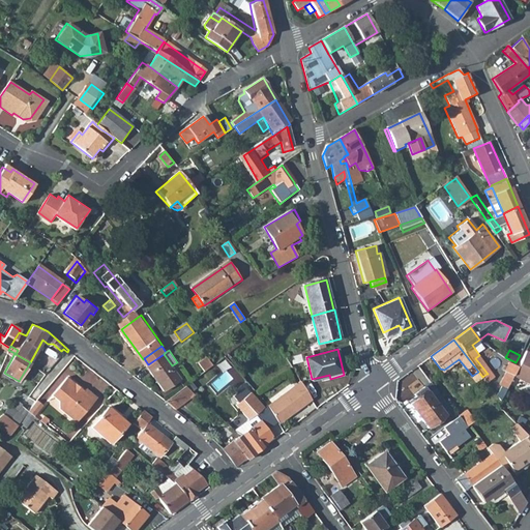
[(513,375),(529,383),(529,353),(526,351),(518,366),(518,367),(513,375)]
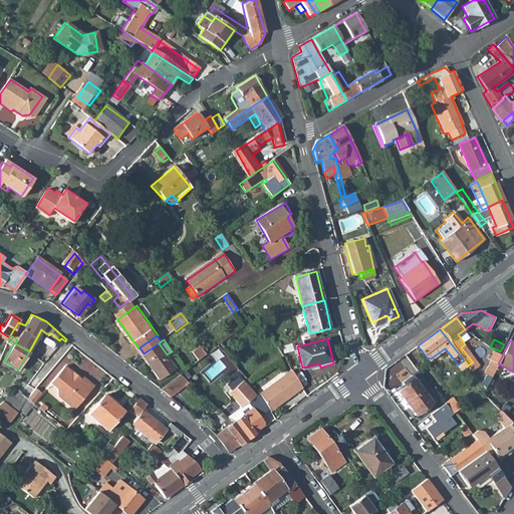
[(144,353),(142,354),(160,379),(177,368),(167,354),(159,343),(144,353)]
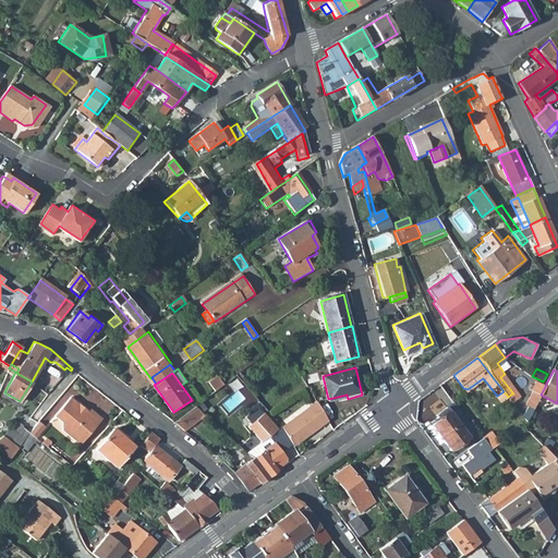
[(207,381),(214,390),(222,384),(216,375),(207,381)]
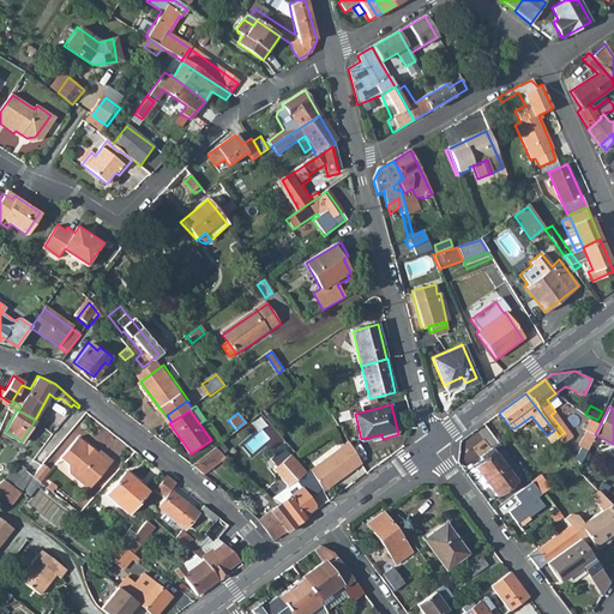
[(595,423),(589,420),(587,425),(584,423),(581,429),(585,432),(578,446),(587,451),(595,434),(600,426),(595,423)]
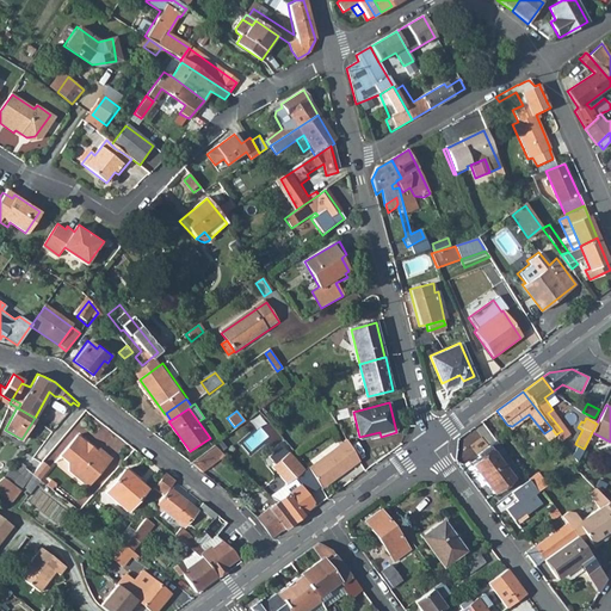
[(556,434),(551,429),(544,433),(548,439),(556,434)]
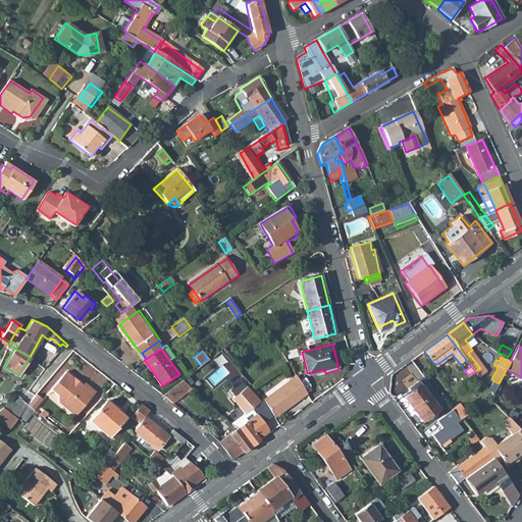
[(479,368),(475,371),(480,377),(484,374),(479,368)]
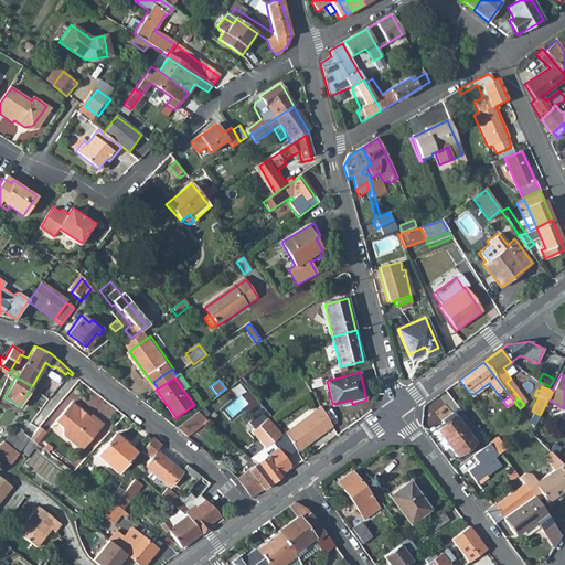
[(91,413),(88,416),(72,403),(55,422),(61,426),(62,435),(81,449),(103,423),(91,413)]
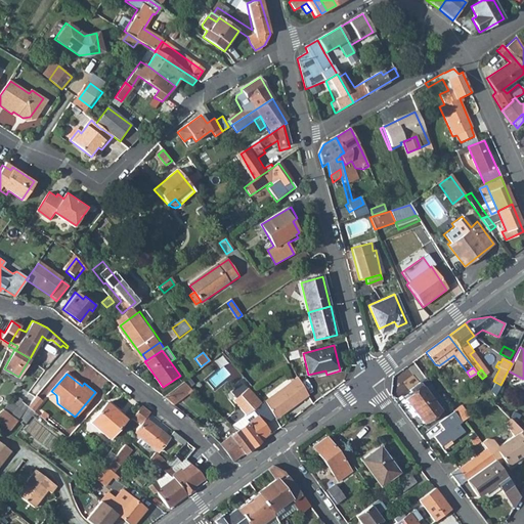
[(297,377),(264,400),(267,405),(274,415),(285,406),(287,408),(307,393),(297,377)]
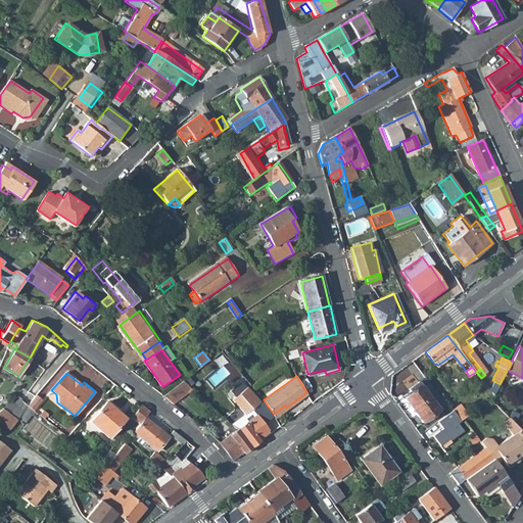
[(405,398),(422,422),(445,406),(425,378),(419,382),(422,386),(412,393),(405,398)]
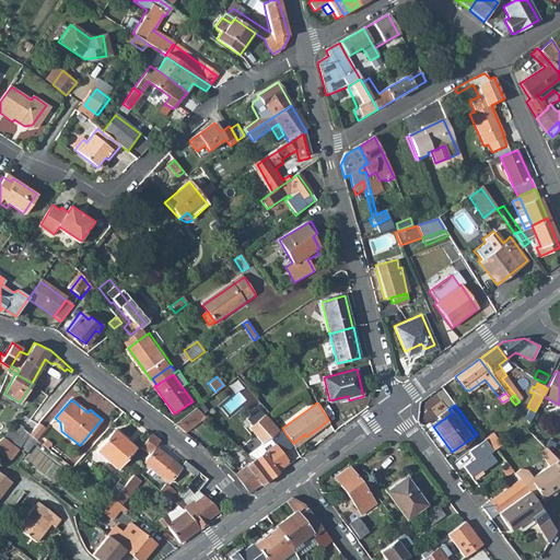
[(197,407),(176,424),(186,433),(207,416),(197,407)]
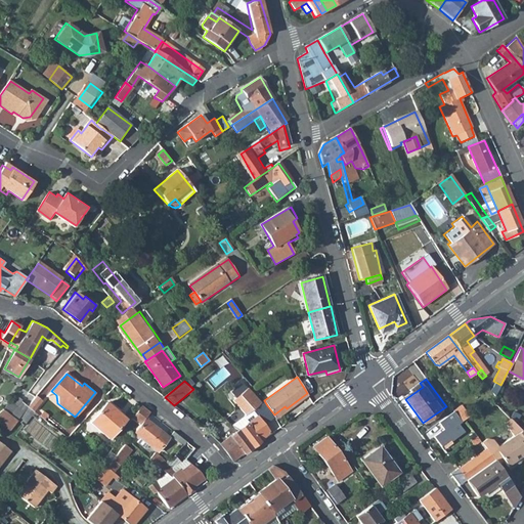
[(420,382),(409,389),(412,394),(423,387),(420,383),(420,382)]
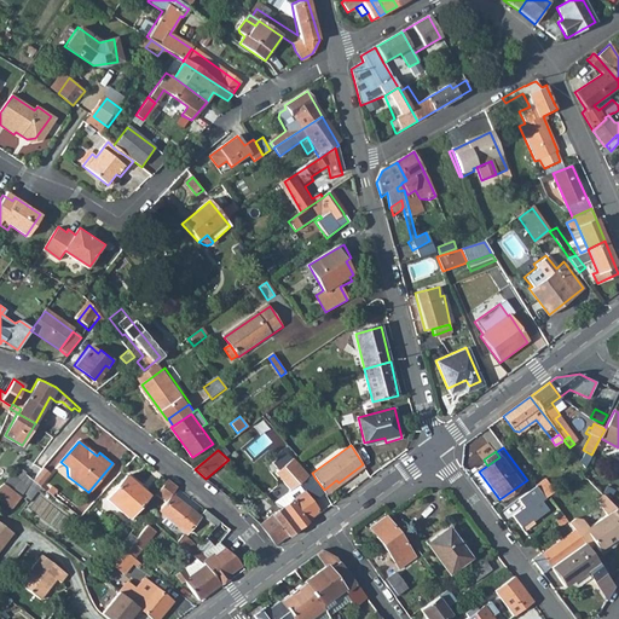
[(282,467),(298,484),(307,475),(293,457),(282,466),(282,467)]
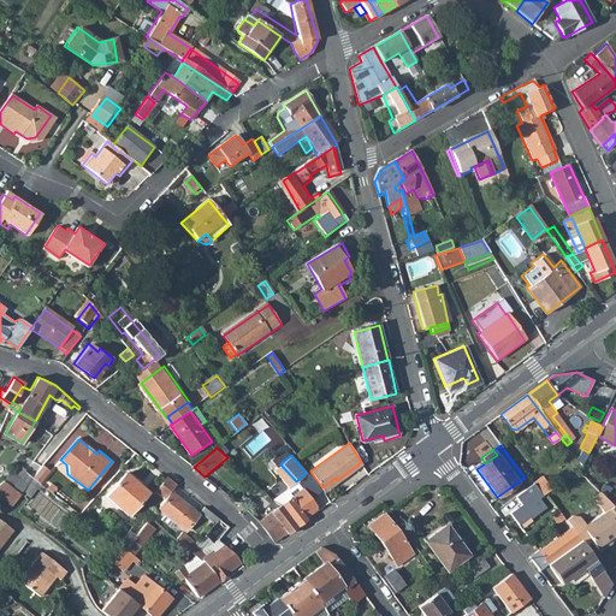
[(43,479),(51,469),(43,465),(42,466),(37,473),(43,479)]
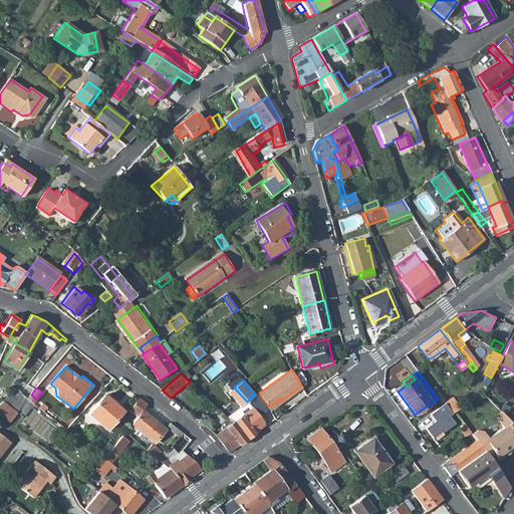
[(229,392),(242,408),(248,403),(247,402),(234,388),(229,392)]
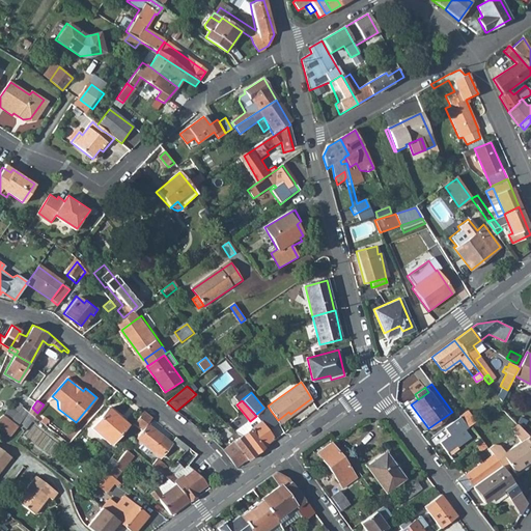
[(3,414),(17,424),(28,411),(26,409),(17,401),(11,408),(9,406),(3,414)]
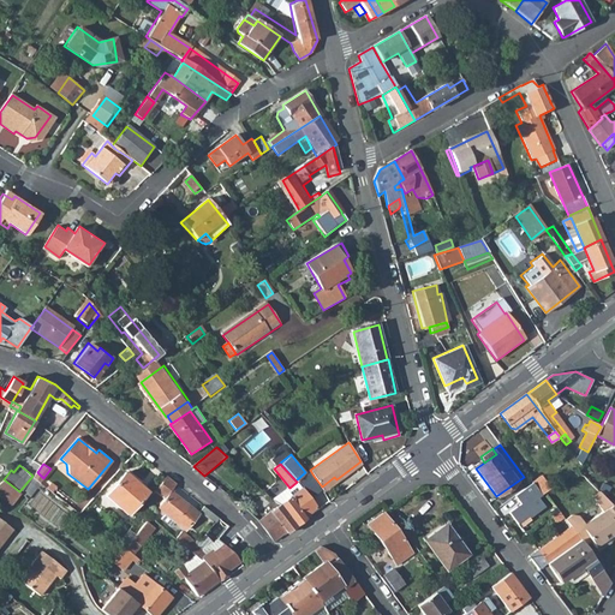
[(37,472),(34,477),(41,482),(43,478),(37,472)]
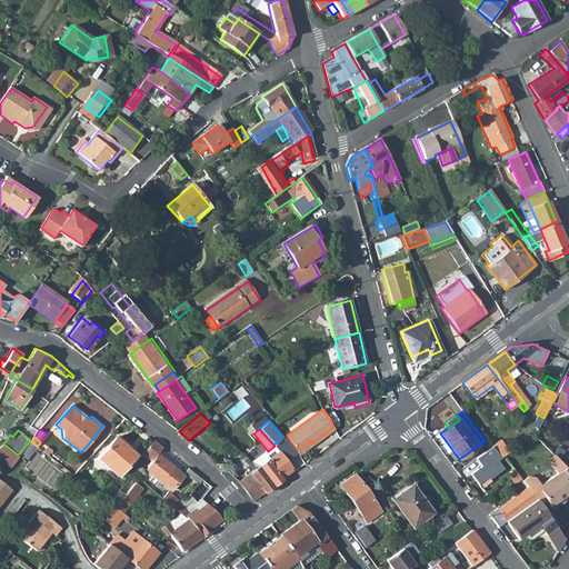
[(135,455),(116,437),(97,456),(116,475),(135,455)]
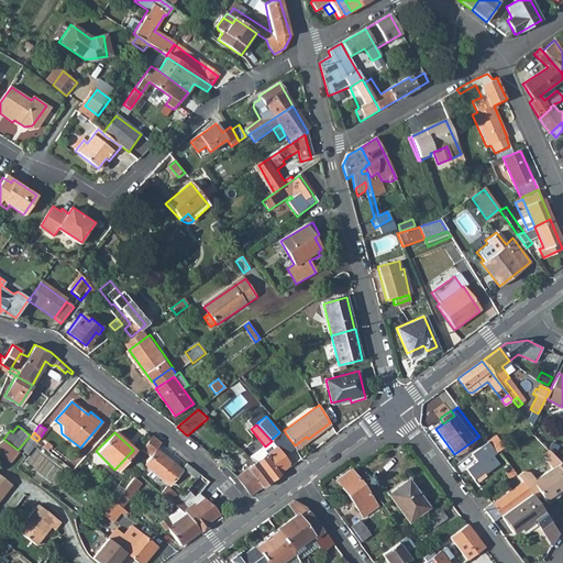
[(18,451),(25,456),(37,441),(31,437),(30,435),(18,450),(18,451)]
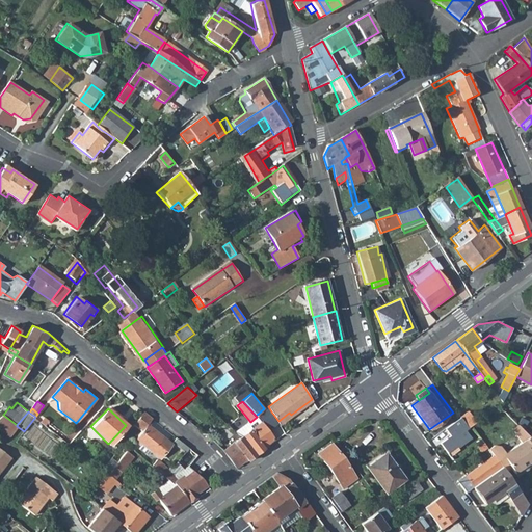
[(469,411),(460,417),(469,428),(472,425),(476,422),(469,411)]
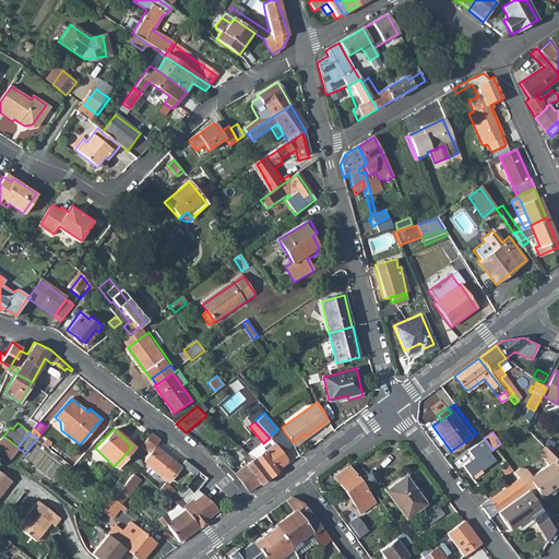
[(304,433),(293,442),(294,444),(306,436),(304,433)]
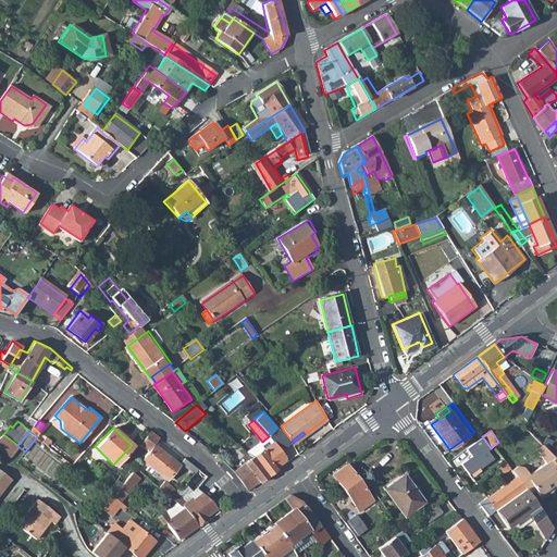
[(161,440),(152,433),(141,445),(150,452),(157,445),(161,440)]
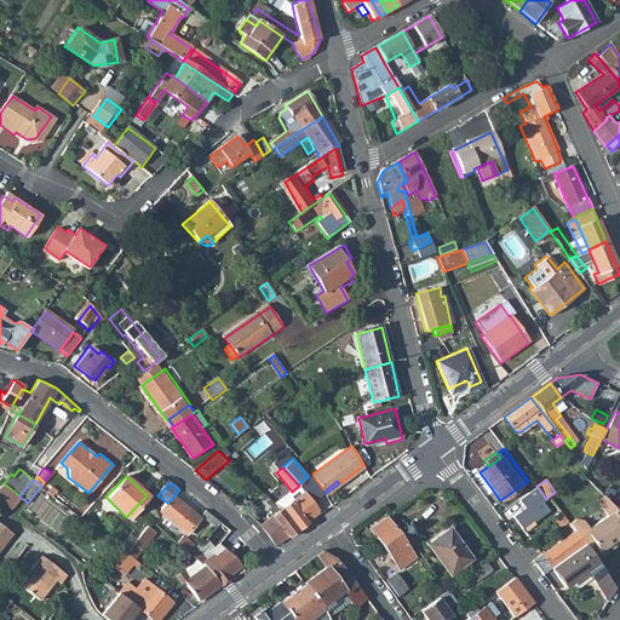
[(19,495),(4,483),(0,486),(0,503),(9,509),(19,495)]
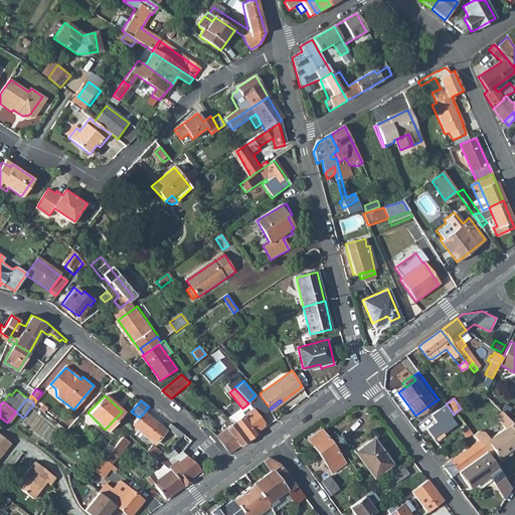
[(242,408),(231,417),(234,422),(252,408),(248,403),(242,408)]
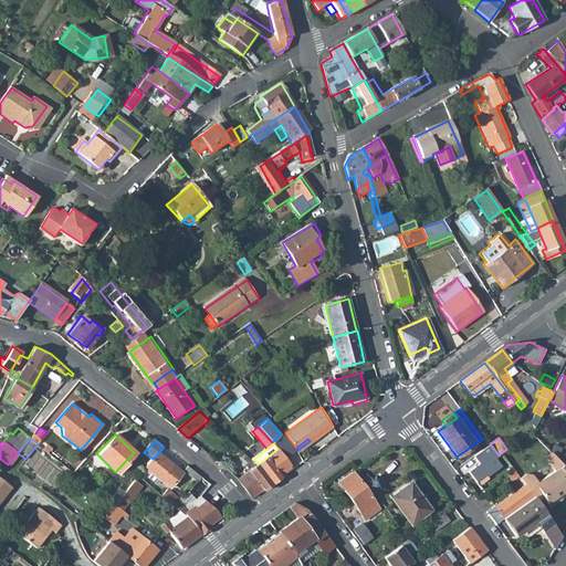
[(278,449),(258,464),(272,482),(280,477),(279,474),(290,467),(278,449)]
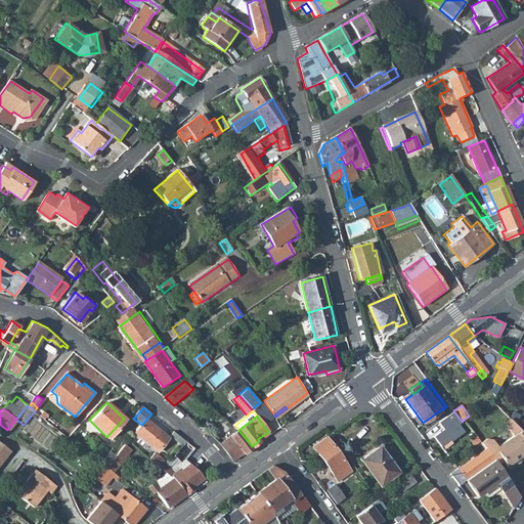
[(141,425),(135,433),(159,451),(170,437),(147,419),(141,425)]
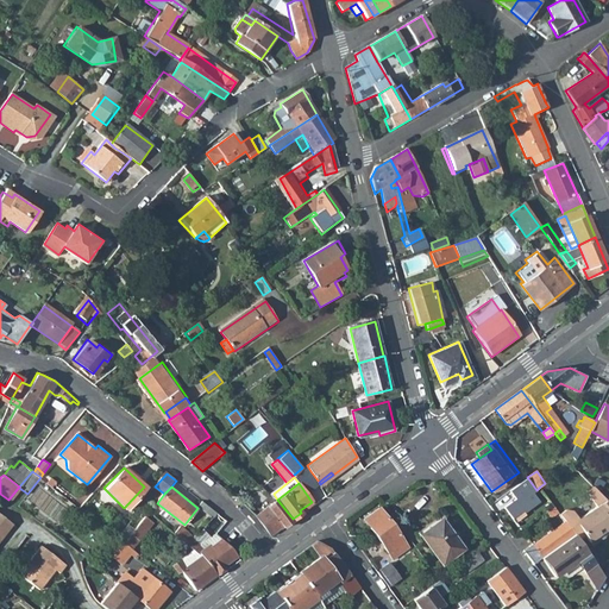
[(546,512),(554,507),(540,487),(537,490),(532,493),(542,507),(540,509),(537,512),(540,516),(546,512)]
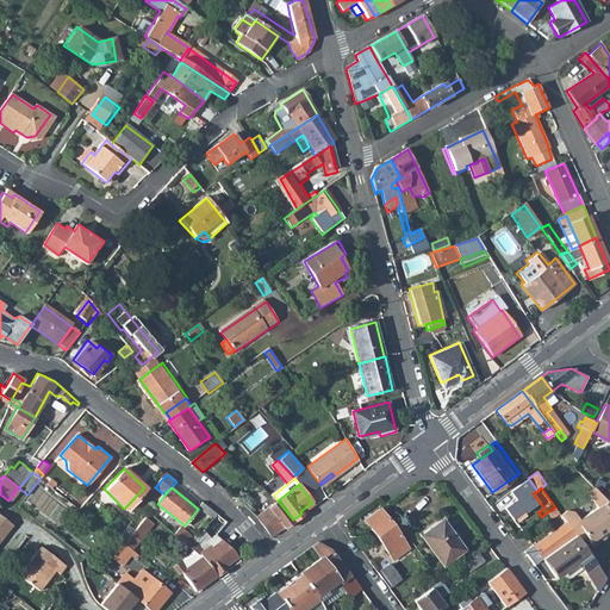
[(609,504),(607,500),(597,490),(589,496),(596,506),(578,520),(573,514),(567,512),(561,517),(566,522),(574,535),(580,542),(587,536),(591,542),(609,527),(609,504)]
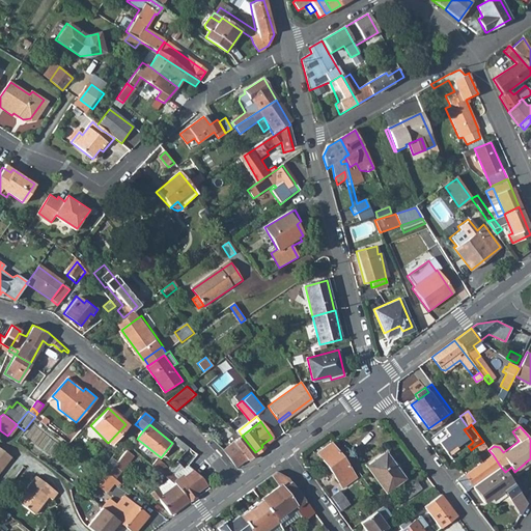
[(473,442),(464,429),(462,431),(471,444),(473,442)]
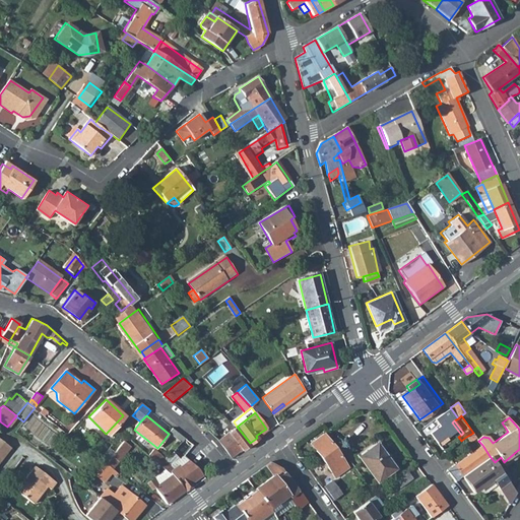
[(240,448),(241,450),(250,443),(237,427),(218,441),(221,444),(230,456),(240,448)]
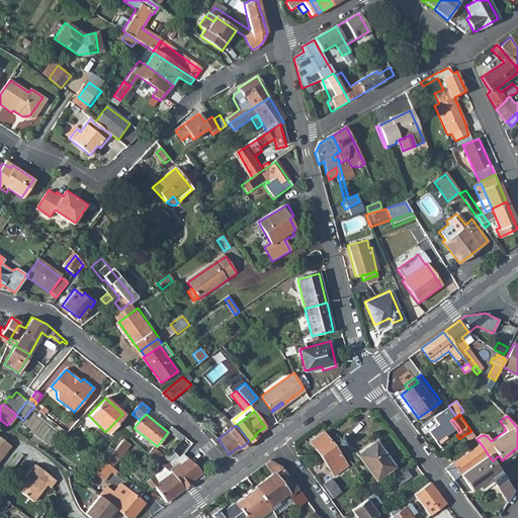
[(174,435),(179,439),(183,434),(178,431),(175,434),(174,435)]
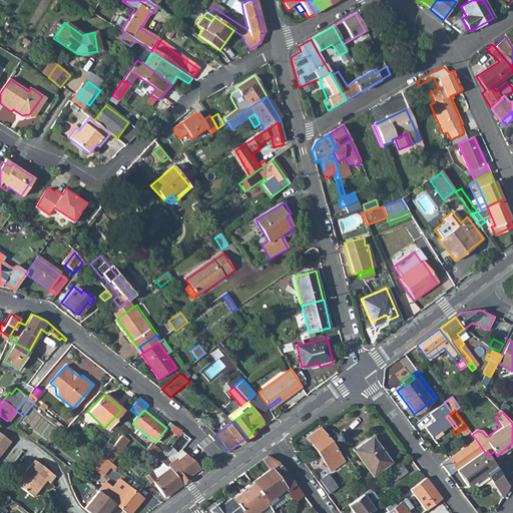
[(464,436),(470,431),(467,427),(460,431),(464,436)]
